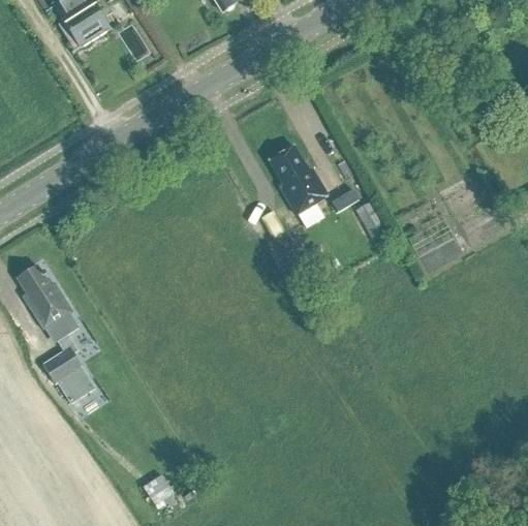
[(106,32),(104,28),(105,27),(89,0),(54,0),(49,3),(60,22),(57,24),(74,52),(70,54),(71,55),(110,32),(109,31),(106,32)]
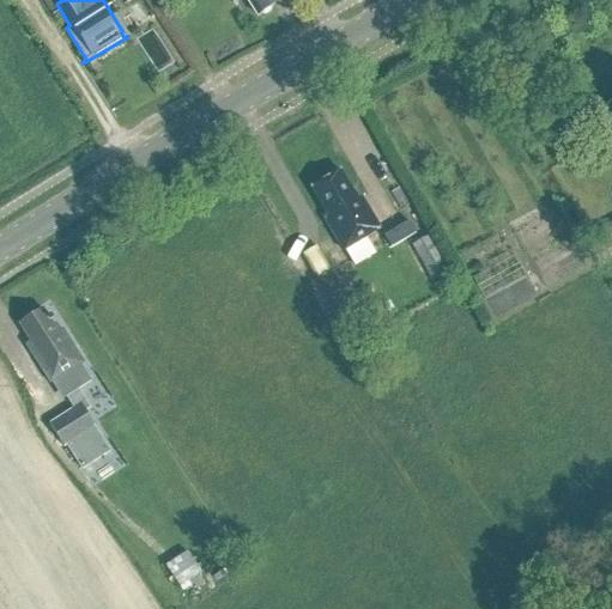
[(247,0),(255,13),(259,11),(264,12),(270,8),(270,4),(276,0),(247,0)]
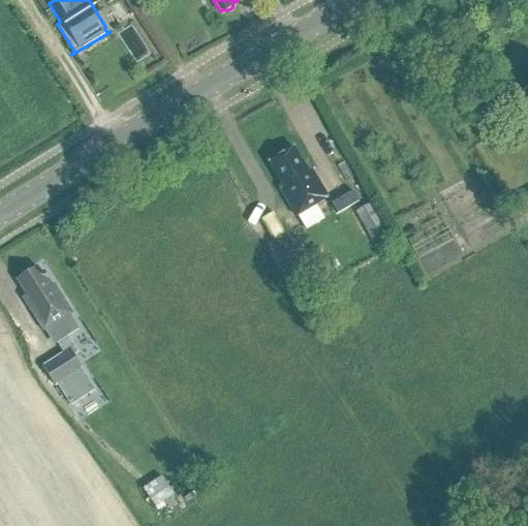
[(324,193),(309,166),(305,168),(290,145),(266,159),(280,183),(276,185),(292,213),(324,193)]
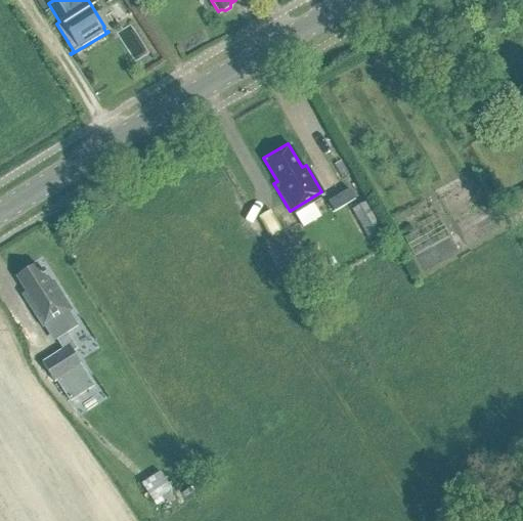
[(347,187),(327,200),(332,210),(353,198),(347,187)]
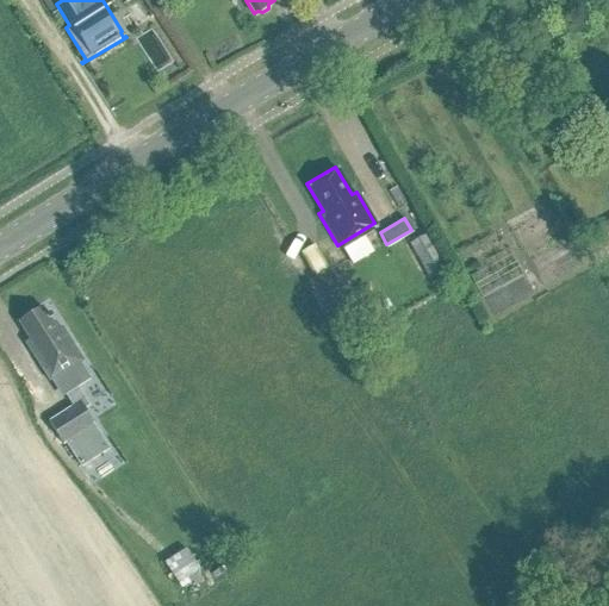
[(408,242),(428,277),(445,268),(424,233),(408,242)]
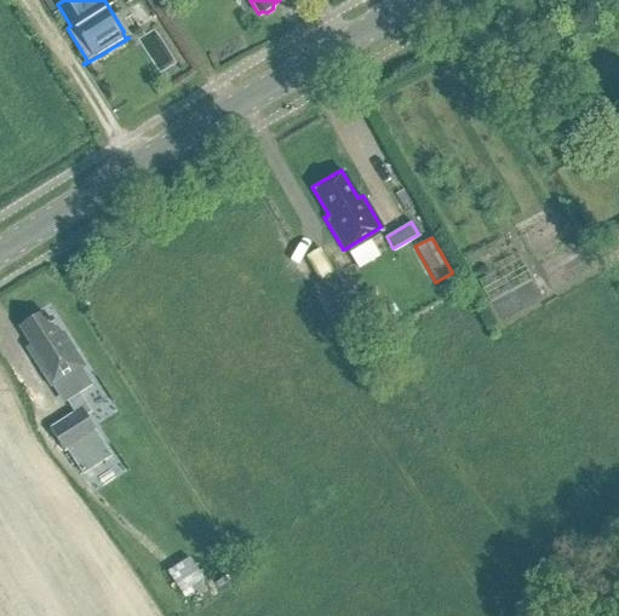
[(44,311),(19,326),(32,344),(28,346),(34,355),(33,356),(52,386),(57,384),(68,399),(75,412),(52,427),(67,449),(68,448),(82,470),(109,453),(95,431),(97,430),(86,414),(92,410),(79,390),(90,383),(80,368),(86,366),(64,330),(59,334),(44,311)]
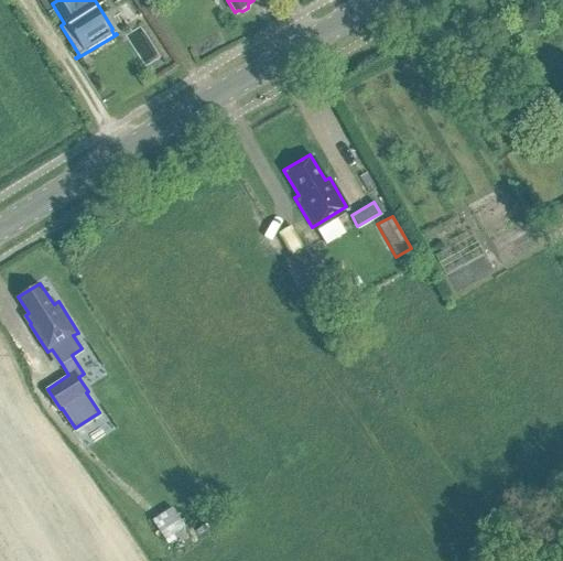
[(172,506),(152,519),(163,537),(183,524),(172,506)]
